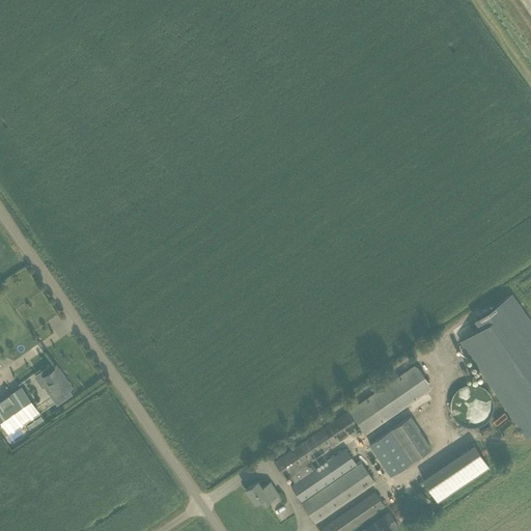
[(530,432),(530,322),(511,294),(478,315),(484,324),(459,340),(526,437),(530,432)]
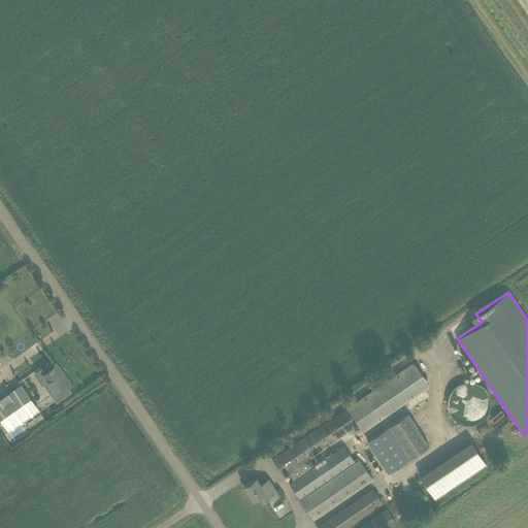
[(30,332),(24,337),(30,345),(36,340),(30,332)]
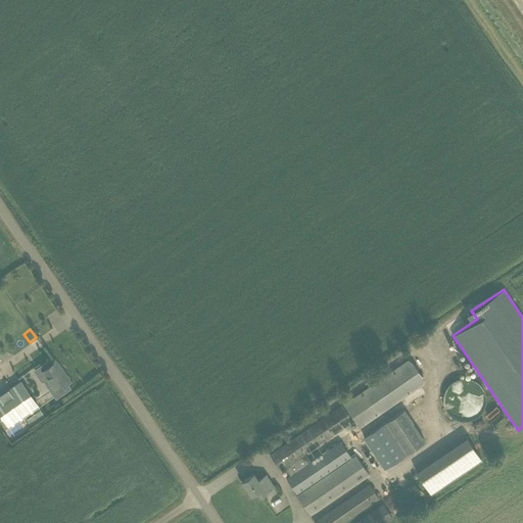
[(43,370),(37,374),(42,381),(43,380),(55,397),(69,387),(66,383),(68,382),(63,374),(64,373),(56,361),(54,362),(51,358),(40,366),(43,370)]
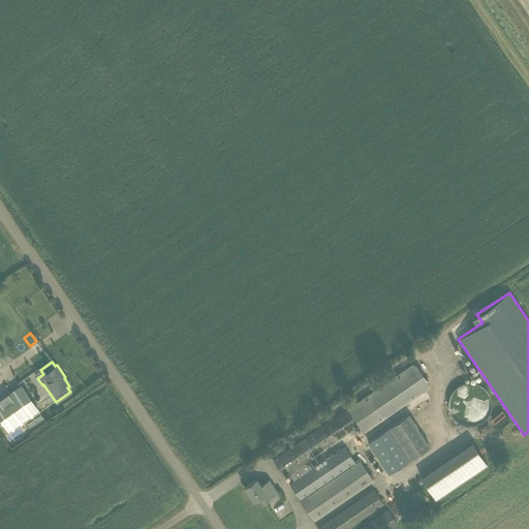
[(289,484),(300,498),(299,499),(313,521),(374,479),(359,458),(354,461),(343,446),(313,467),(308,459),(359,424),(364,432),(429,386),(412,363),(347,408),(273,460),(283,475),(287,472),(293,480),(289,484)]
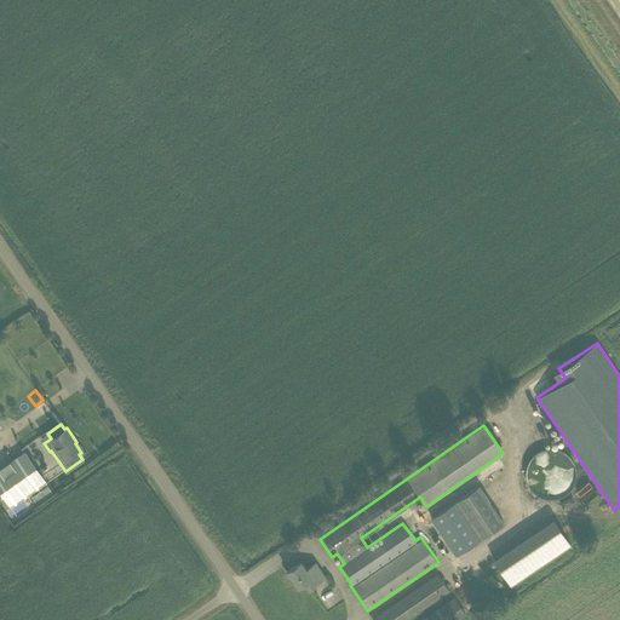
[(573,453),(537,449),(537,458),(530,458),(528,486),(569,491),(573,453)]
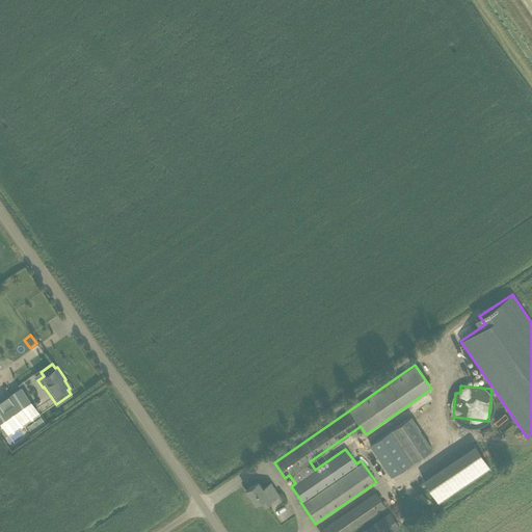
[(0,402),(0,427),(4,425),(10,434),(40,414),(21,388),(0,402)]
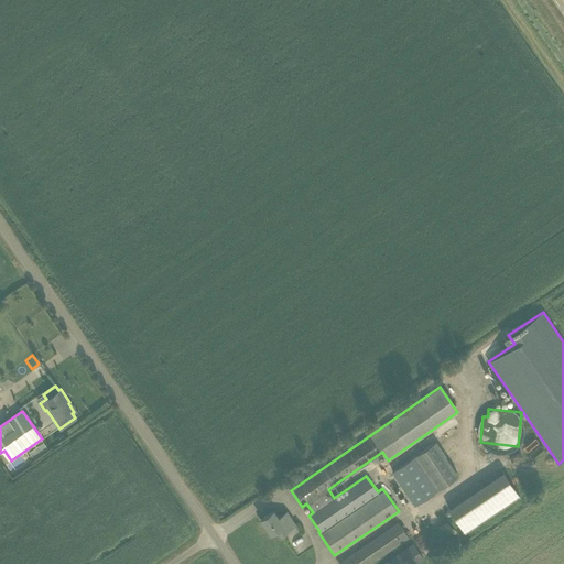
[(458,475),(435,441),(392,470),(414,503),(458,475)]
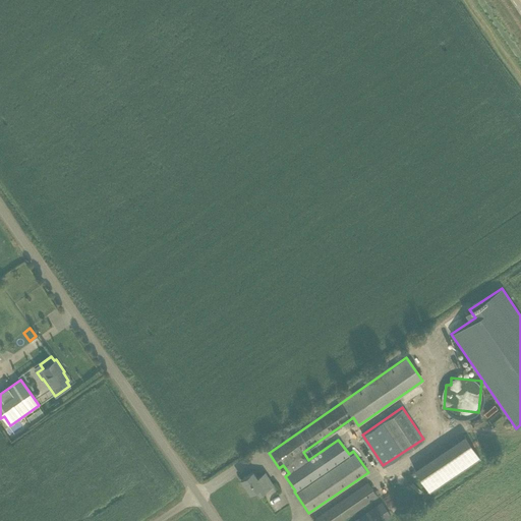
[(414,469),(429,491),(480,458),(465,436),(414,469)]
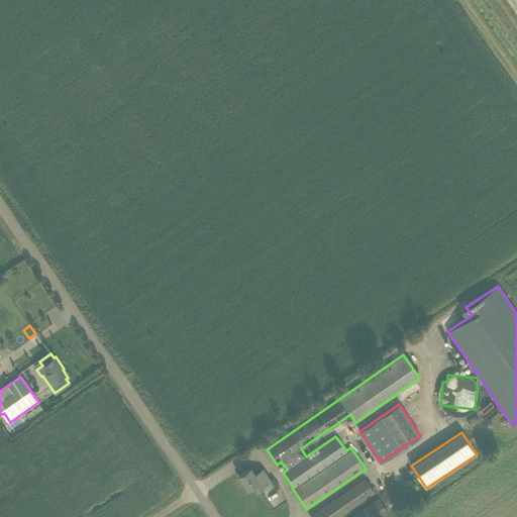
[(257,490),(266,484),(271,481),(263,470),(254,475),(250,468),(238,476),(248,489),(253,485),(257,490)]
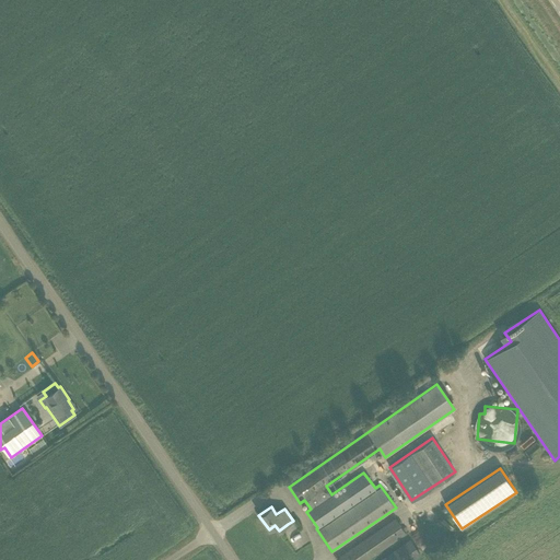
[(341,559),(364,559),(405,533),(395,518),(349,550),(339,557),(341,559)]
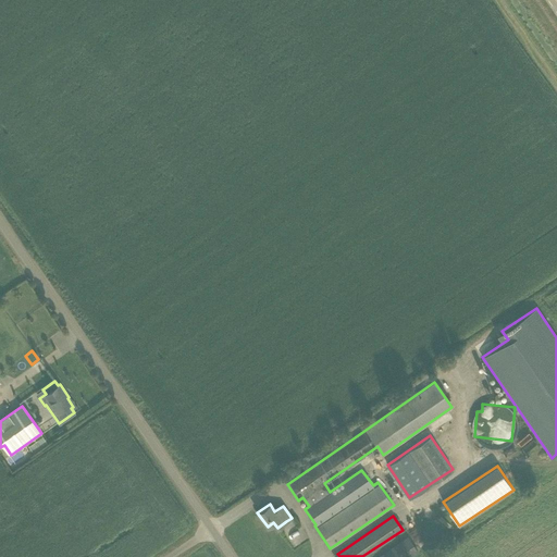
[(408,536),(378,556),(409,556),(418,552),(408,536)]
